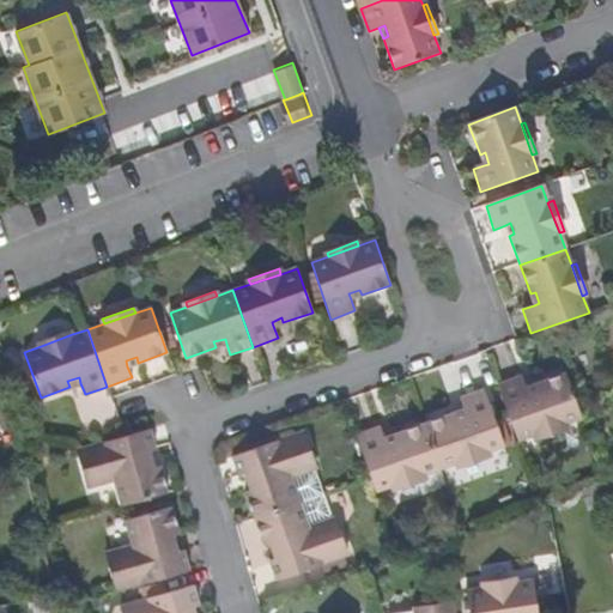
[(40,341),(41,346),(72,334),(70,331),(40,341)]
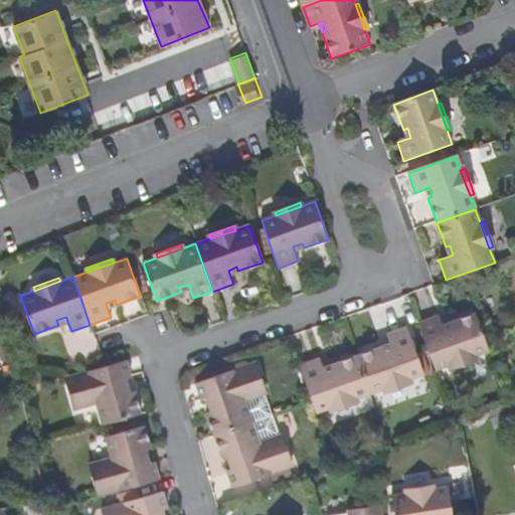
[(107,308),(116,305),(115,300),(106,303),(107,308)]
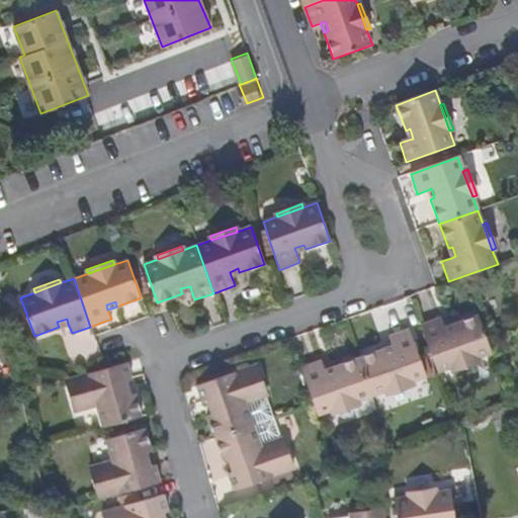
[(478,316),(453,324),(455,329),(446,332),(444,327),(441,318),(420,326),(437,373),(452,368),(479,359),(491,355),(487,342),(478,316)]
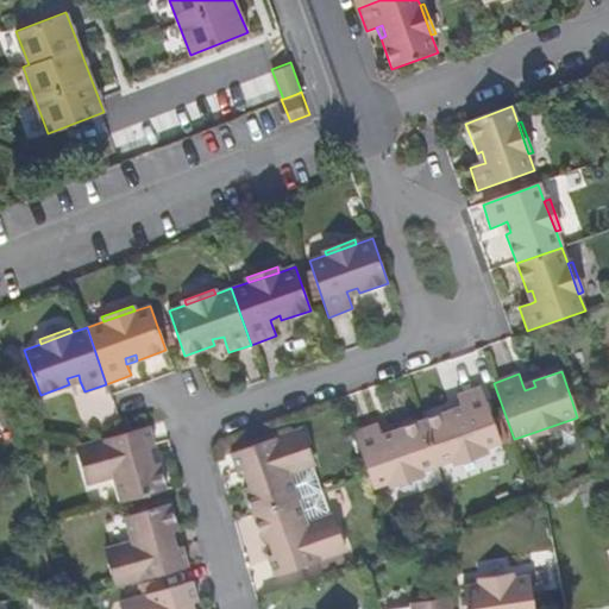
[(69,384),(80,381),(79,375),(67,378),(69,384)]
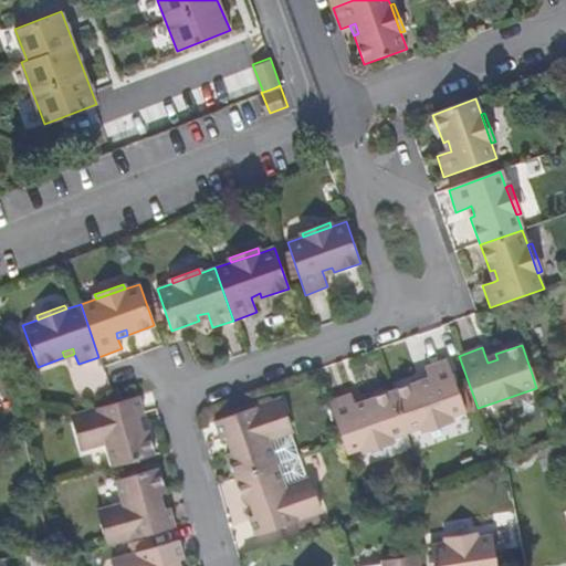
[(495,354),(485,357),(488,363),(498,359),(495,354)]
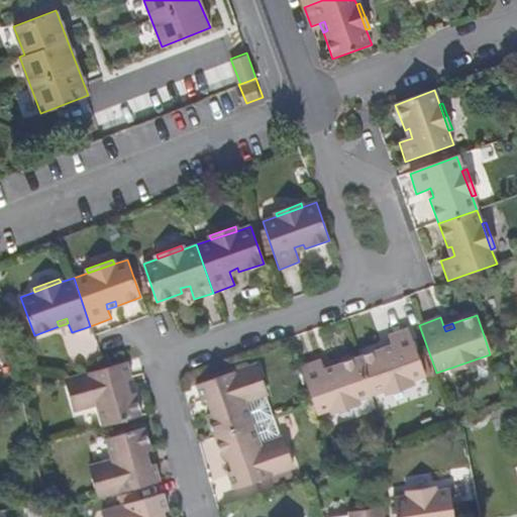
[(388,336),(391,344),(392,349),(384,352),(383,347),(356,356),(371,396),(386,391),(411,382),(425,377),(408,328),(388,336)]
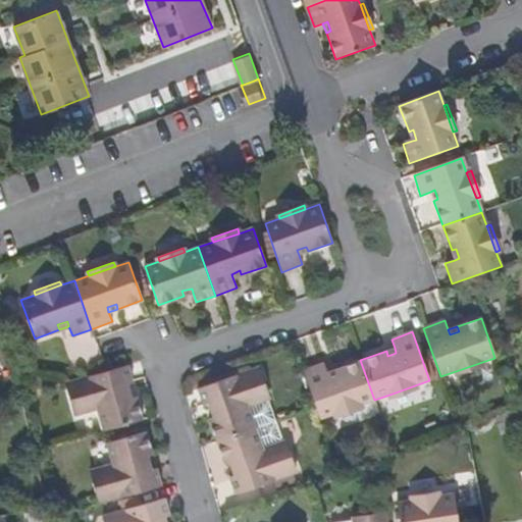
[(320,419),(334,414),(361,405),(374,400),(360,360),(335,369),(337,374),(328,377),(326,372),(323,362),(303,369),(315,406),(320,419)]
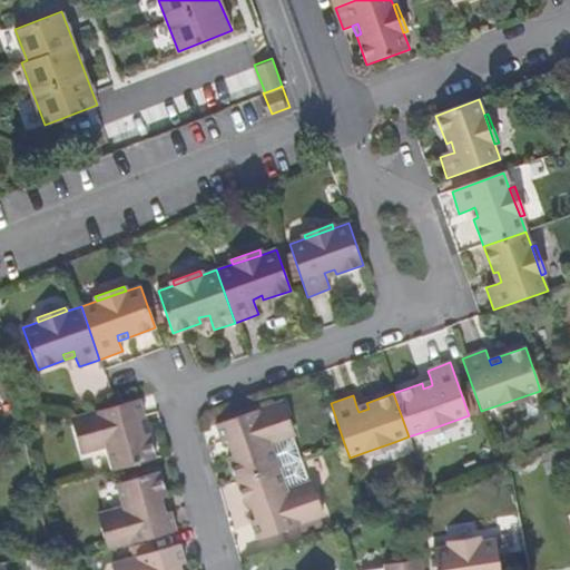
[(527,395),(498,405),(499,410),(528,400),(527,395)]
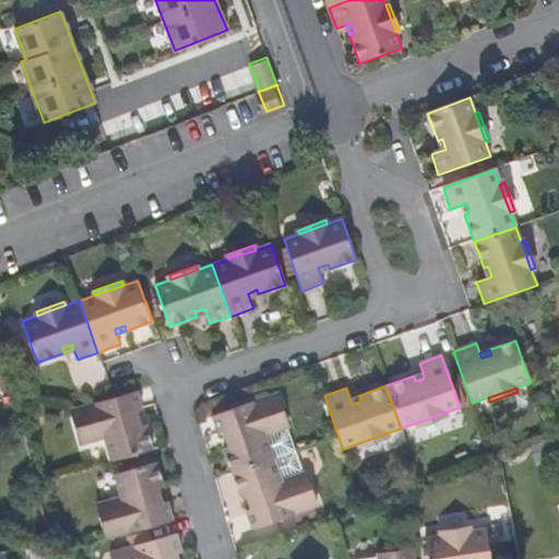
[(114,396),(72,408),(83,443),(103,437),(110,461),(153,449),(146,424),(140,426),(135,411),(142,409),(137,390),(114,396)]
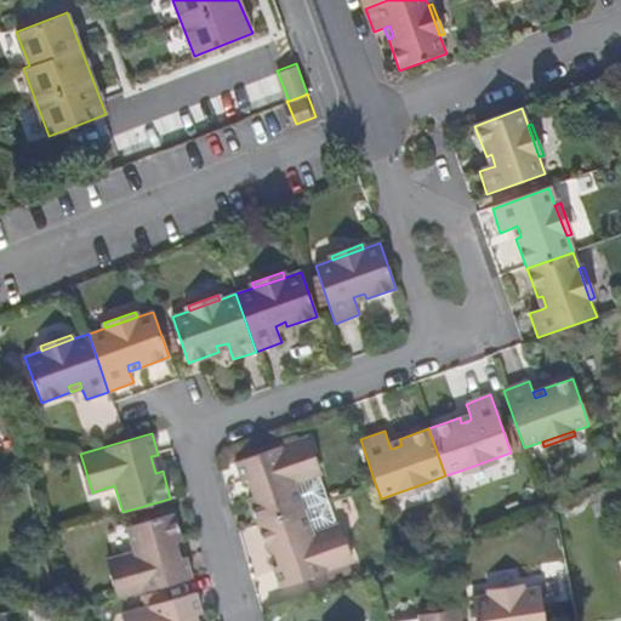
[(303,437),(317,473),(322,471),(308,436),(303,437)]
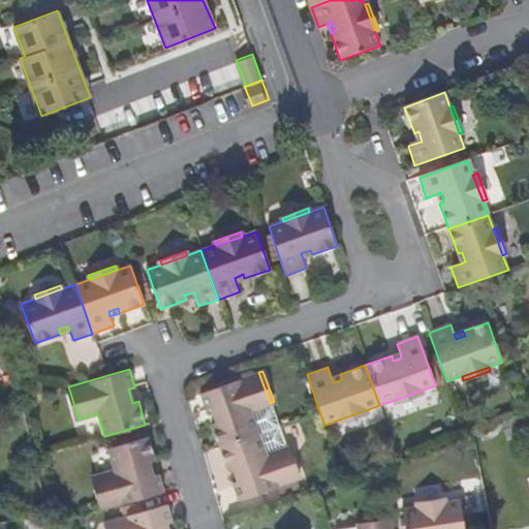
[(277,426),(270,403),(258,372),(201,393),(208,410),(213,408),(219,421),(212,424),(221,446),(259,432),(277,426)]
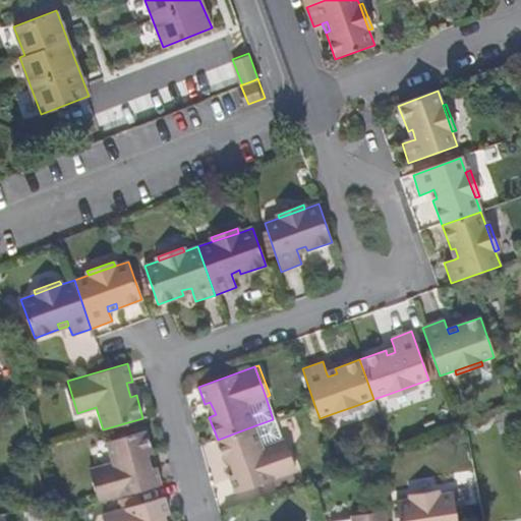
[(74,414),(77,413),(67,381),(65,382),(64,382),(74,414)]
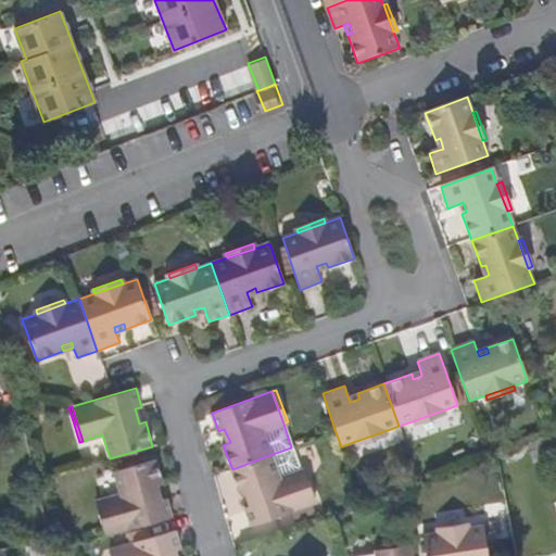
[(442,411),(415,420),(416,425),(443,415),(442,411)]
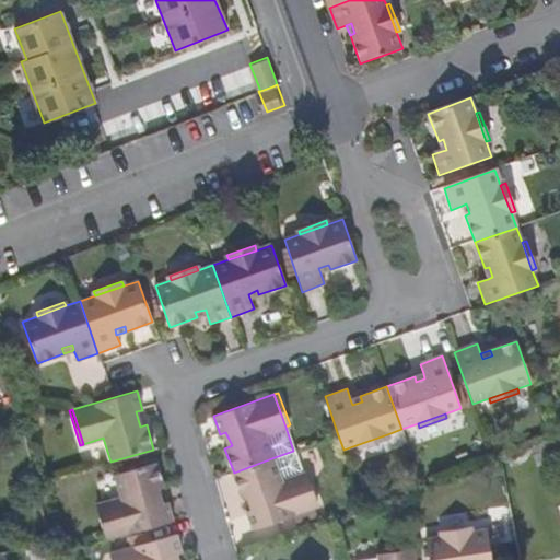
[(387,434),(359,444),(361,447),(388,439),(387,434)]
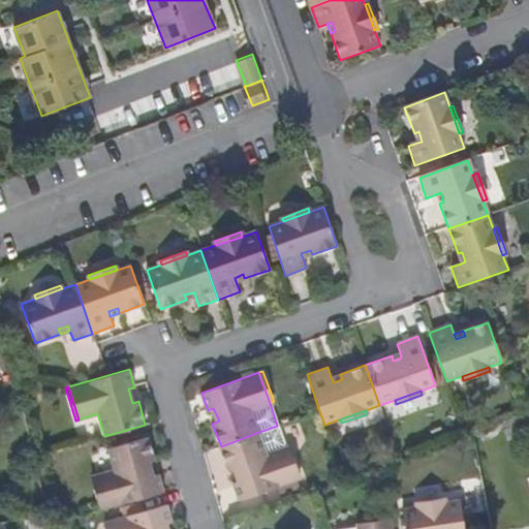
[(260,433),(259,432),(221,446),(228,469),(234,466),(240,479),(232,483),(240,500),(298,478),(285,445),(278,427),(260,433)]
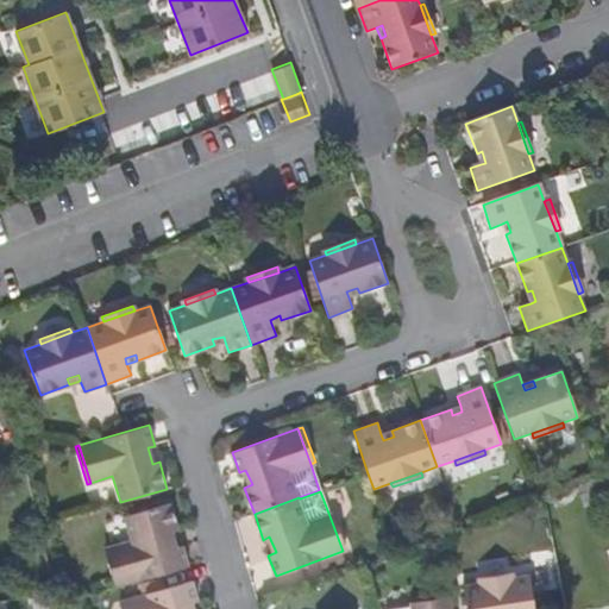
[(130,538),(106,545),(118,585),(188,565),(182,544),(175,546),(170,531),(177,528),(170,501),(123,515),(130,538)]
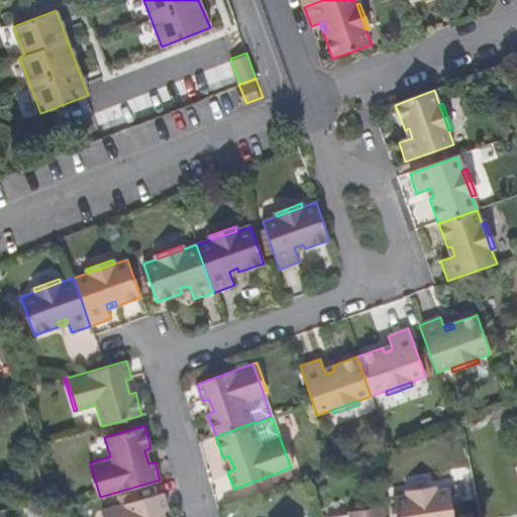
[(279,435),(291,468),(295,467),(282,434),(279,435)]
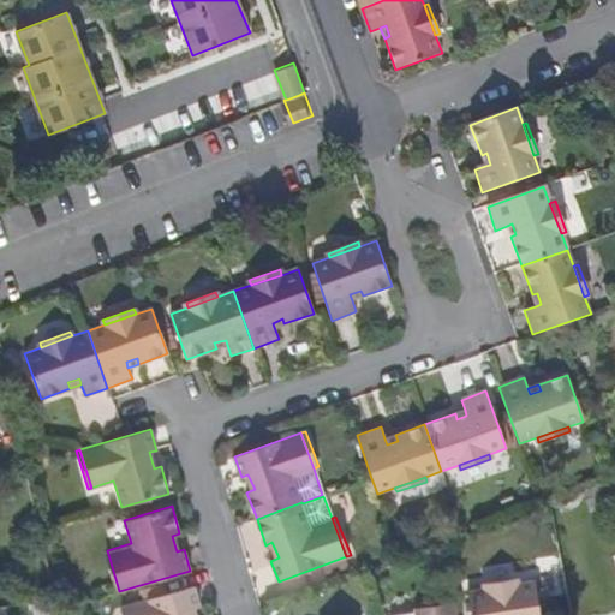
[(117,592),(119,591),(107,550),(105,550),(117,592)]
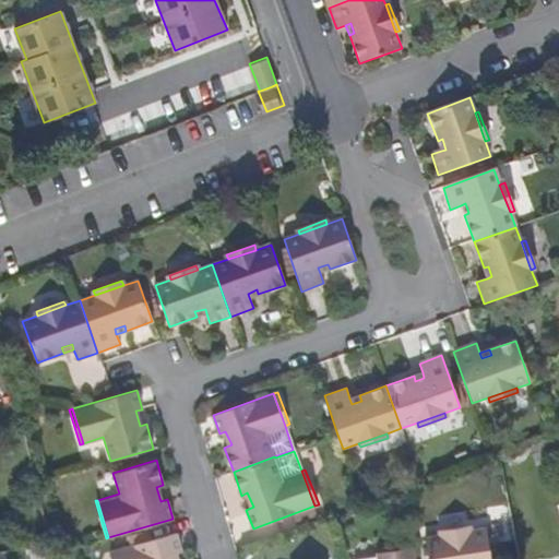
[(439,532),(440,536),(470,532),(468,527),(439,532)]
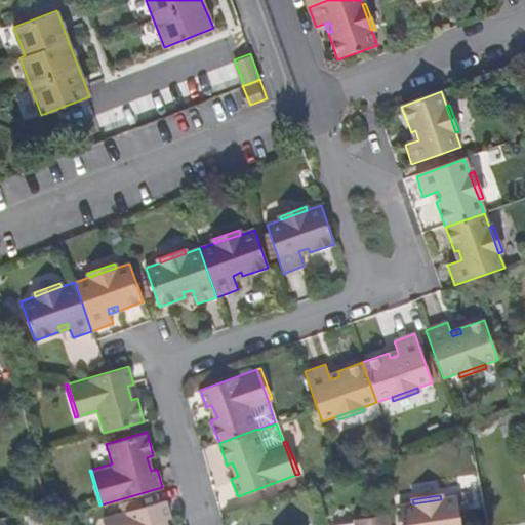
[(459,524),(455,497),(441,499),(413,503),(399,506),(401,524),(459,524)]
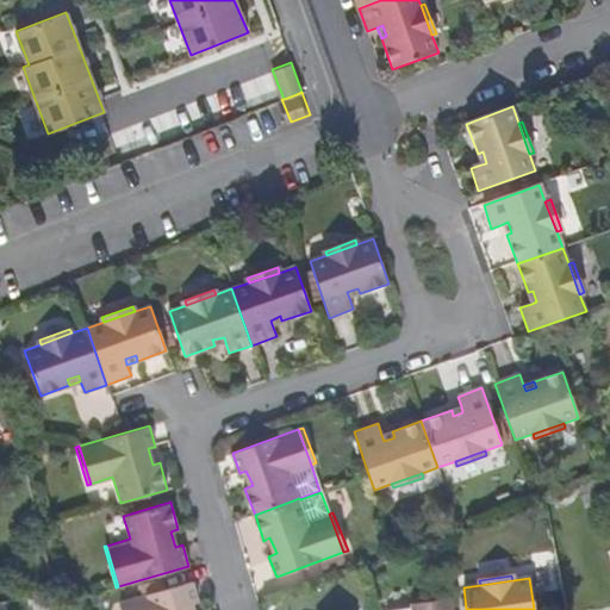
[(191,609),(190,604),(198,602),(192,583),(122,602),(124,609),(191,609)]
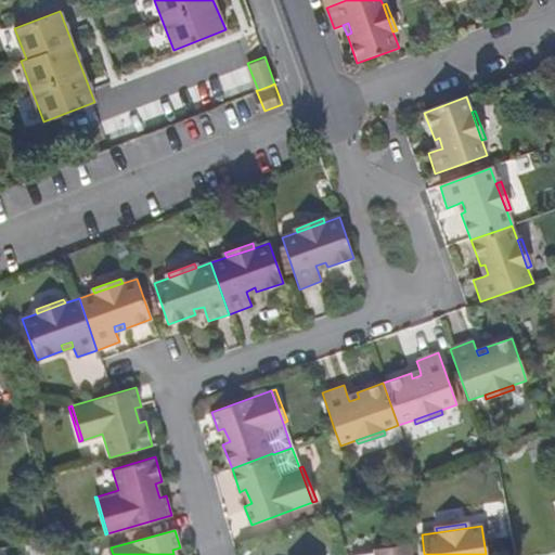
[(372,550),(373,554),(410,547),(409,544),(372,550)]
